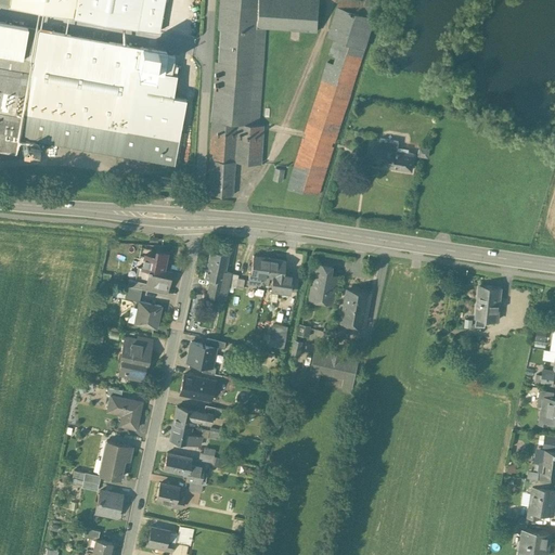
[(75,0),(10,0),(10,5),(73,16),(75,0)]
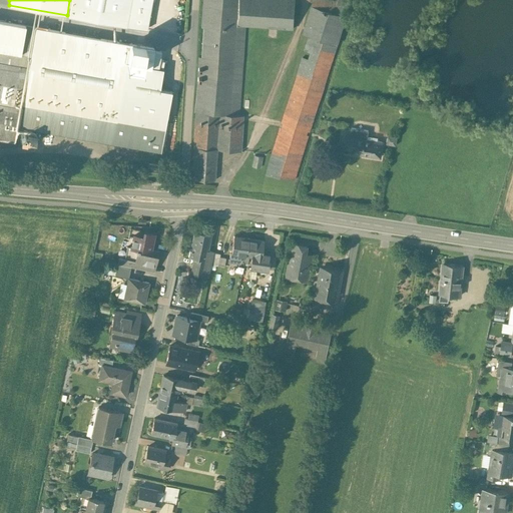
[(69,0),(67,15),(125,25),(129,0),(69,0)]
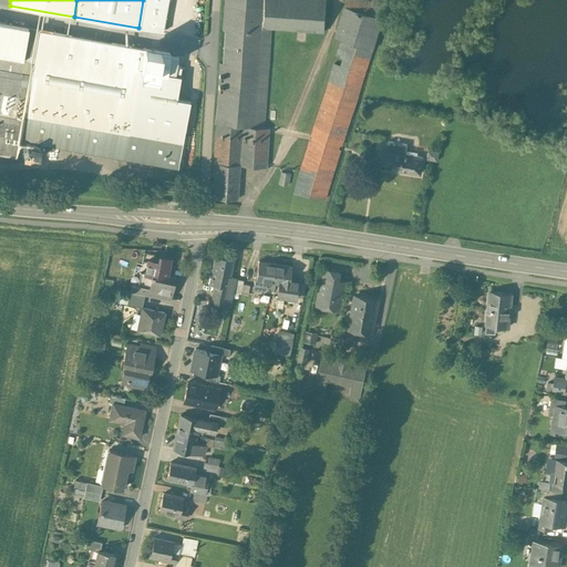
[(143,0),(138,28),(162,32),(167,0),(143,0)]
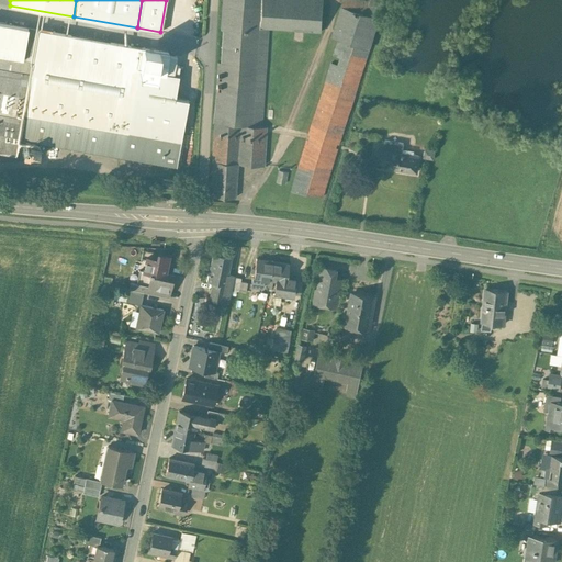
[(223,1),(221,29),(223,29),(268,32),(269,27),(260,27),(261,0),(247,0),(247,2),(223,1)]
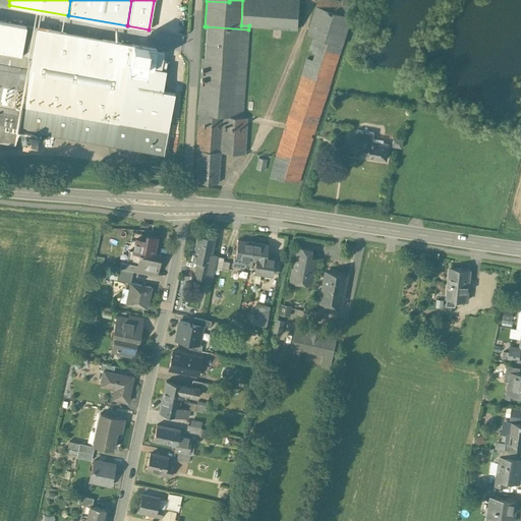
[(300,0),(242,0),(241,25),(249,25),(298,30),(300,0)]
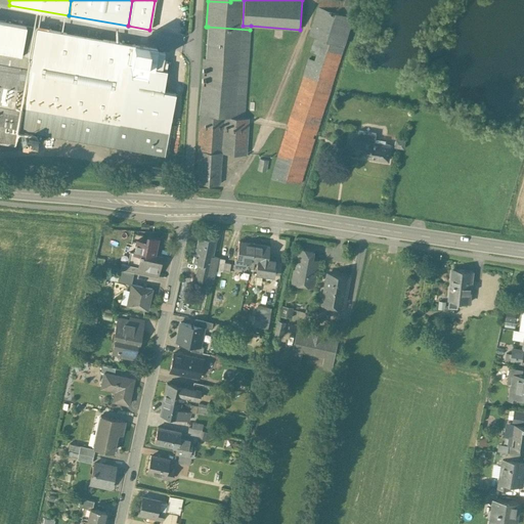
[(345,0),(344,2),(335,0),(320,0),(310,35),(316,36),(269,188),(298,191),(308,158),(349,31),(354,5),(354,0),(345,0)]
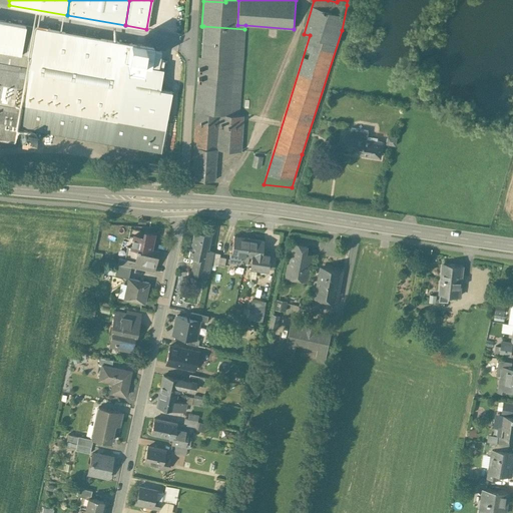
[(36,26),(0,19),(0,103),(10,105),(21,107),(36,26)]
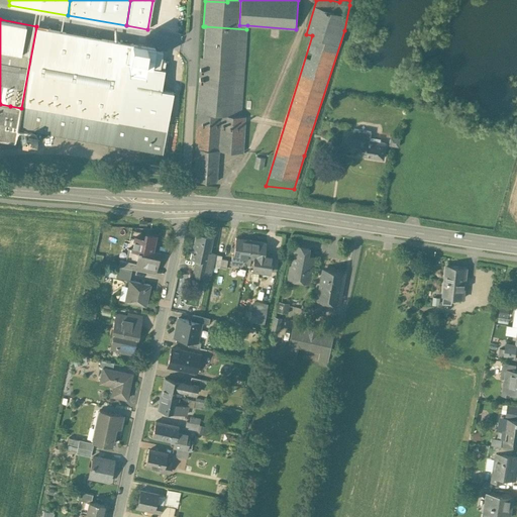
[(131,43),(36,26),(21,108),(15,143),(17,133),(18,133),(19,127),(162,152),(164,142),(166,130),(117,121),(124,82),(131,43)]
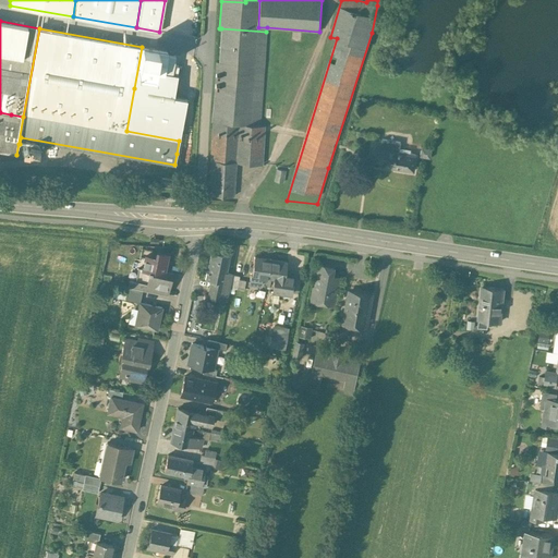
[(266,32),(221,28),(215,130),(258,134),(266,32)]
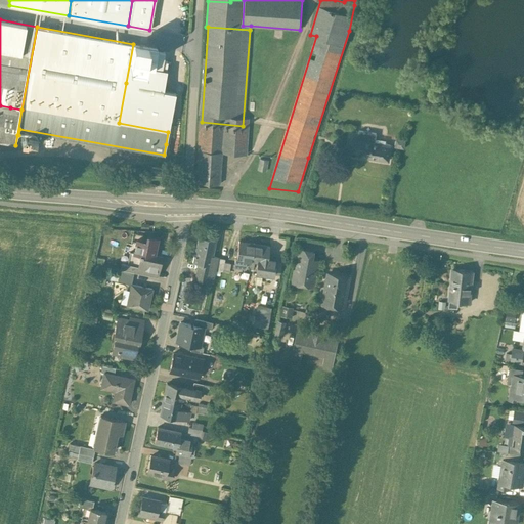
[(158,48),(133,44),(126,83),(163,90),(166,74),(167,70),(154,68),(158,48)]
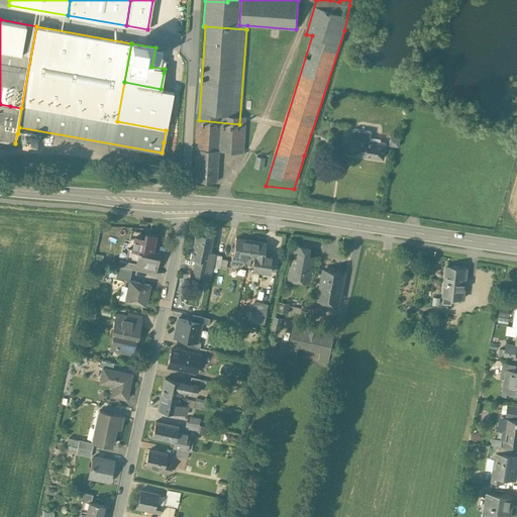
[(161,89),(124,82),(117,121),(166,130),(173,91),(161,89)]
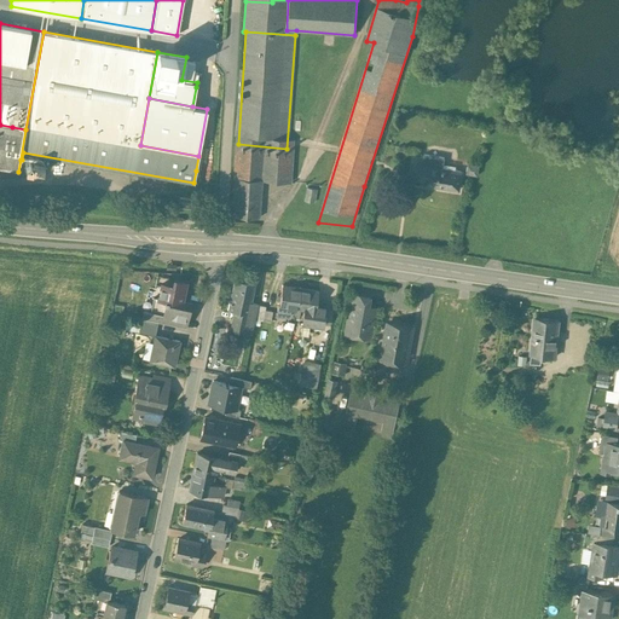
[(12,127),(0,125),(0,168),(18,172),(25,129),(12,127)]
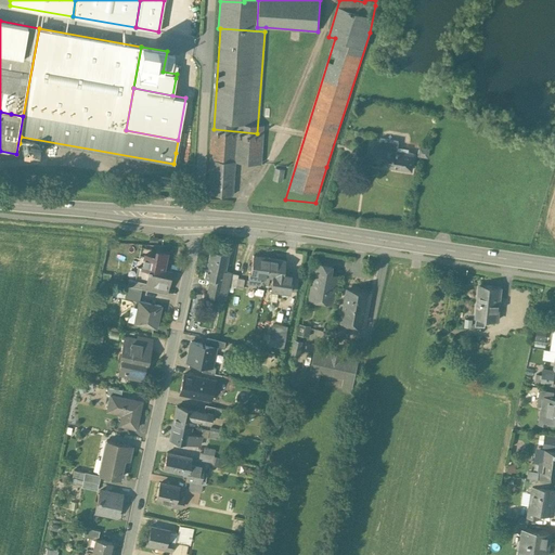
[(214,129),(211,129),(211,139),(209,139),(208,156),(210,156),(209,160),(210,160),(210,159),(234,160),(234,163),(258,165),(259,154),(260,154),(262,136),(261,136),(261,133),(257,133),(214,129)]
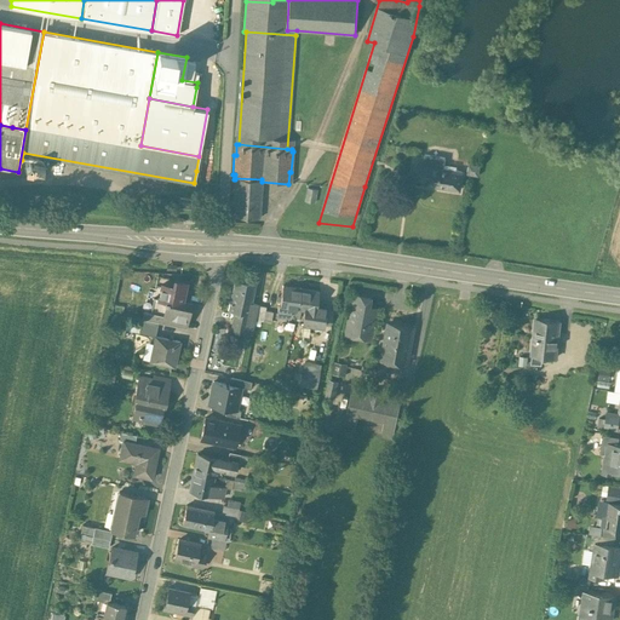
[(445,158),(425,154),(423,166),(418,165),(417,174),(428,176),(429,165),(455,170),(455,167),(455,166),(443,164),(445,158)]
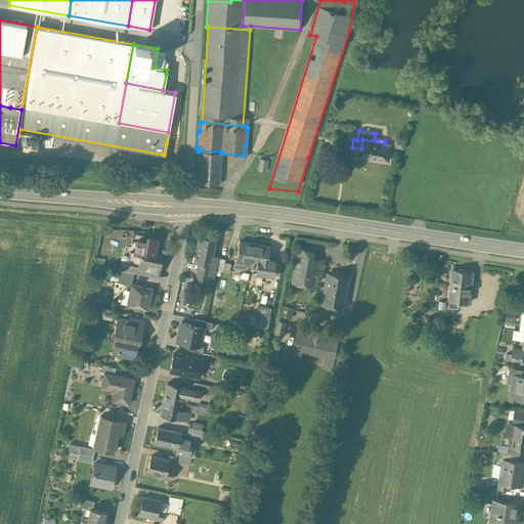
[(385,143),(362,139),(361,148),(360,156),(389,161),(391,144),(385,143)]
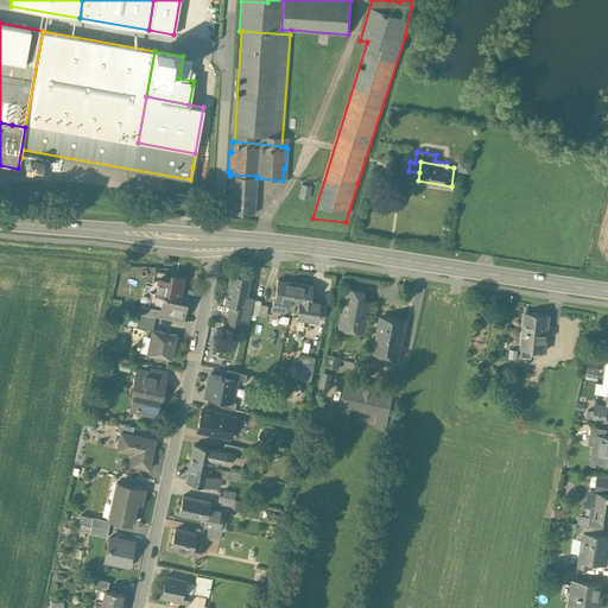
[(470,163),(462,162),(460,170),(469,171),(470,163)]
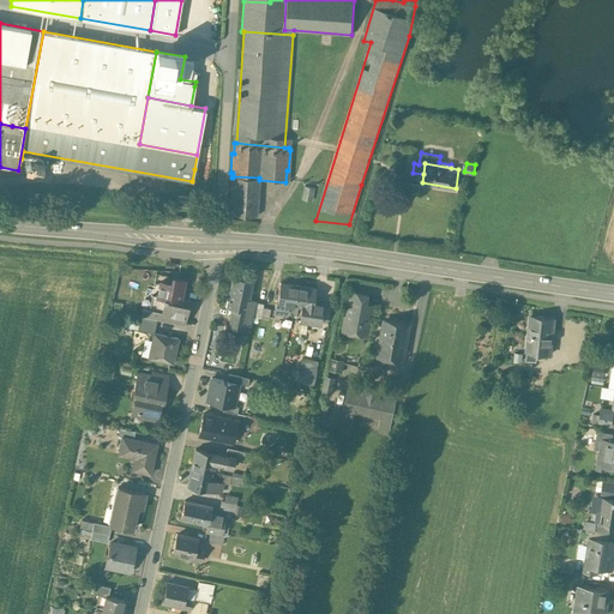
[(423,174),(413,173),(411,178),(421,179),(420,182),(422,182),(423,174)]
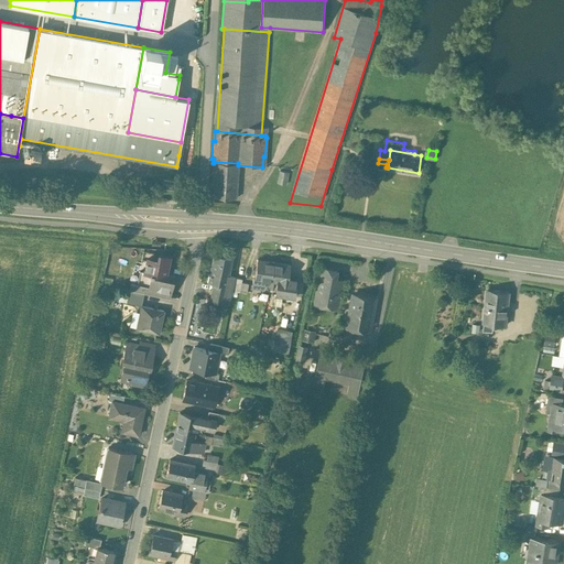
[(238,163),(214,162),(214,163),(213,179),(228,180),(228,173),(238,174),(238,165),(238,163)]
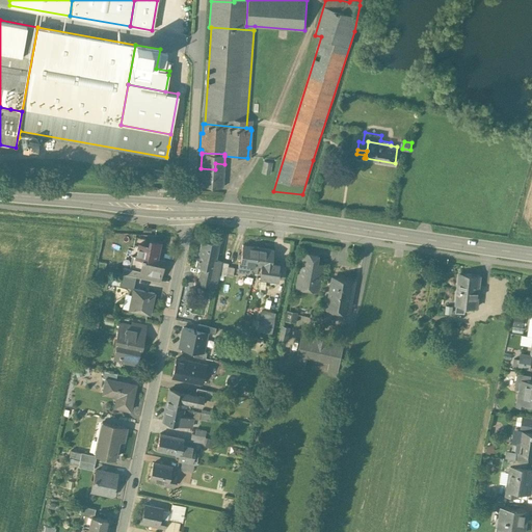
[(271,162),(264,161),(262,173),(269,174),(271,162)]
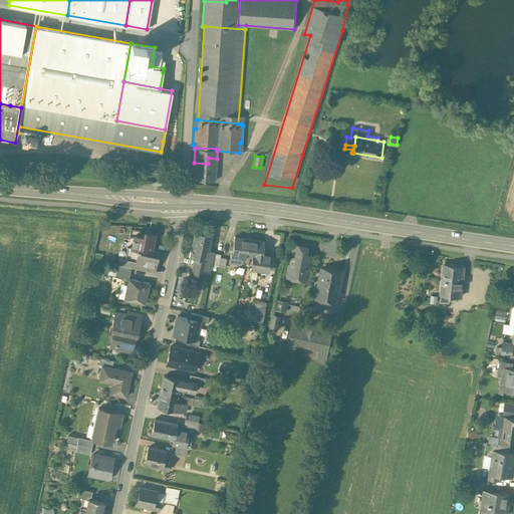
[(208,164),(194,163),(193,179),(215,181),(216,165),(208,164)]
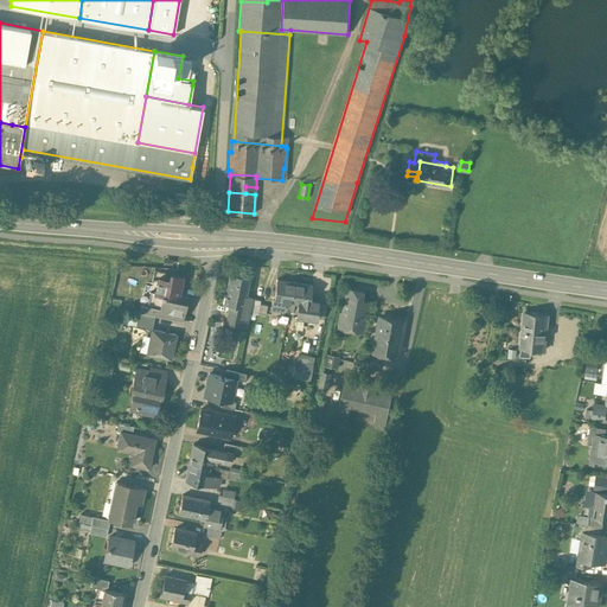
[(195,196),(177,193),(176,200),(193,203),(195,196)]
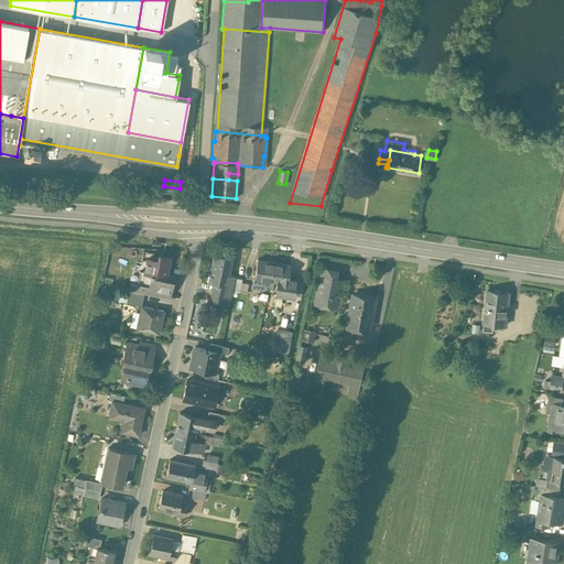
[(232,257),(214,255),(208,282),(207,283),(214,283),(226,285),(228,277),(232,257)]
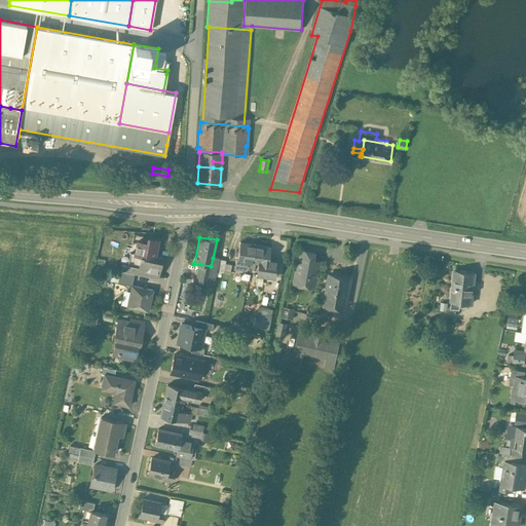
[(256,245),(239,242),(237,260),(236,260),(235,267),(246,269),(247,261),(253,262),(256,245)]
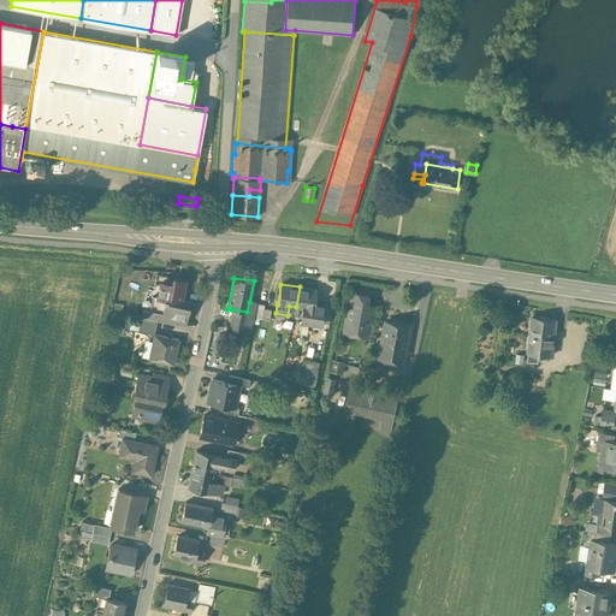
[(317,288),(300,286),(296,307),(302,308),(300,321),(323,324),(325,307),(314,304),(317,288)]
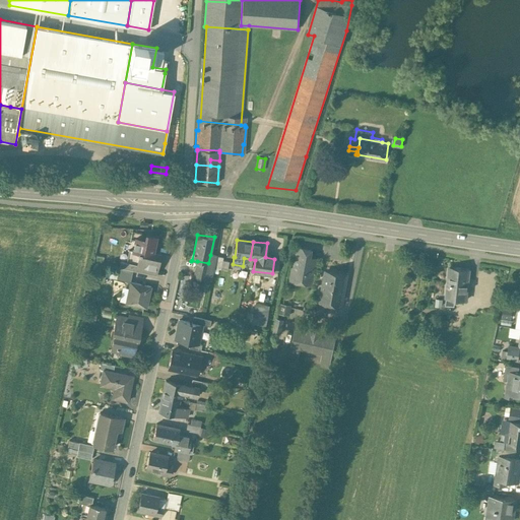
[(311,250),(299,248),(295,267),(293,268),(293,273),(294,275),(299,276),(298,280),(311,282),(315,260),(309,259),(311,250)]
